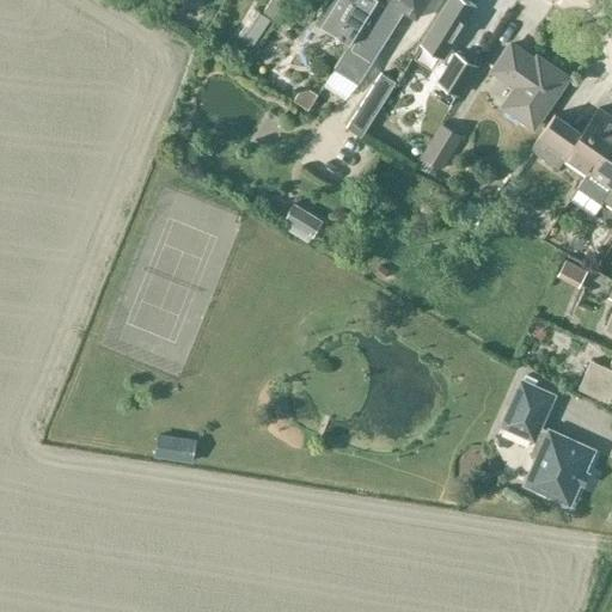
[(270,0),(262,13),(270,18),(274,20),(287,0),(270,0)]
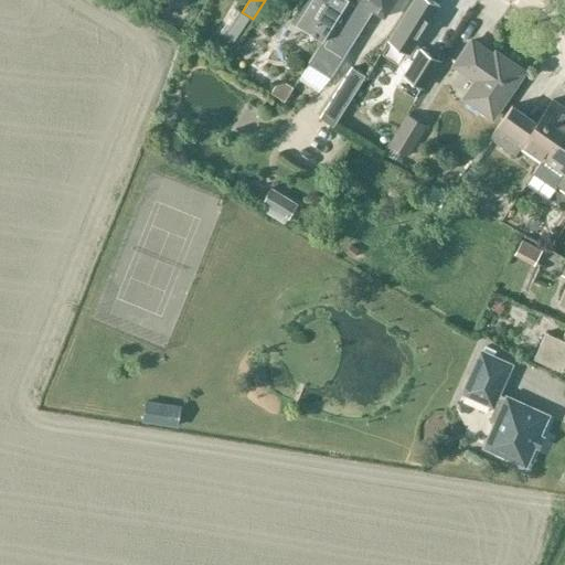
[(323,39),(349,0),(310,0),(297,22),(309,30),(311,38),(318,35),(323,39)]
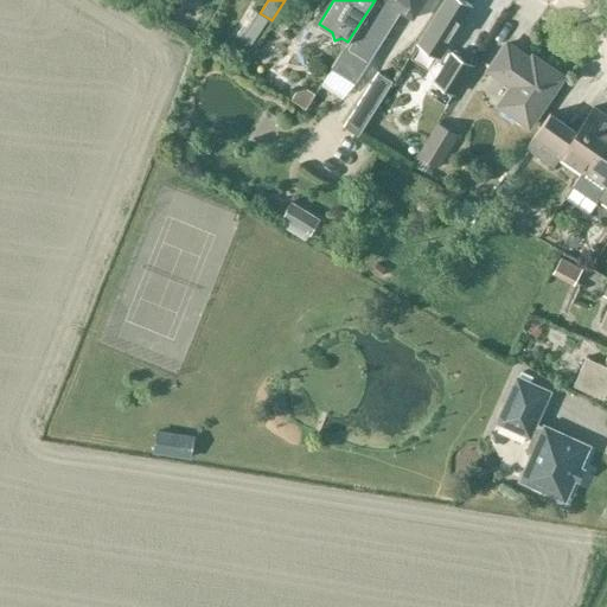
[(375,0),(347,42),(332,66),(357,82),(400,11),(414,19),(425,0),(375,0)]
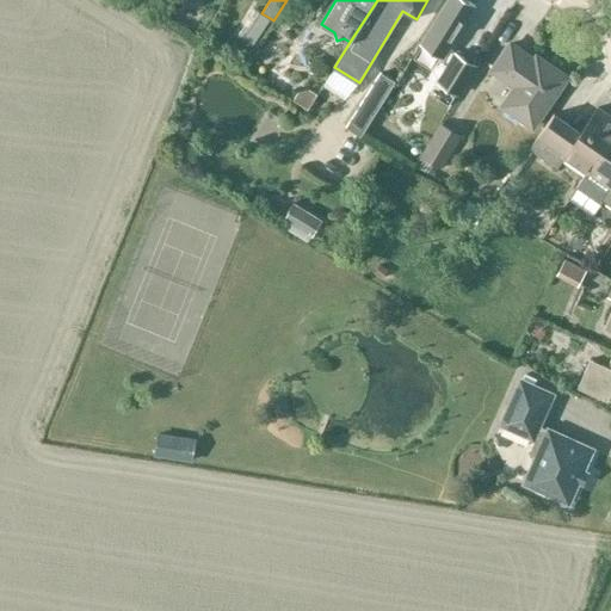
[(461,94),(480,67),(449,47),(476,5),(468,0),(451,0),(424,43),(452,62),(440,81),(461,94)]
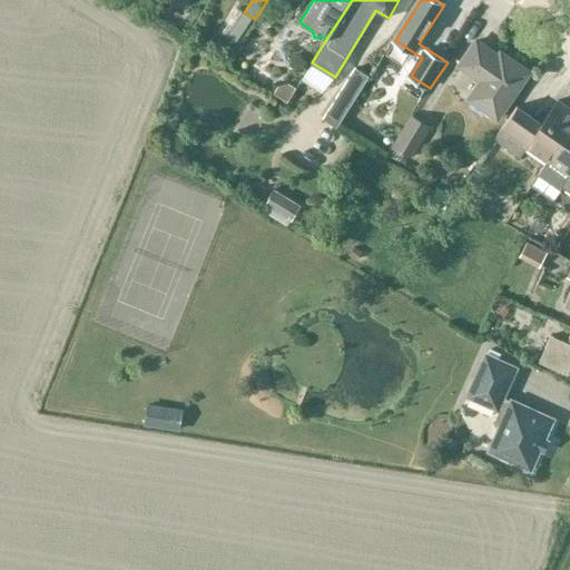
[(244,12),(242,11),(226,36),(235,41),(252,17),(244,12)]
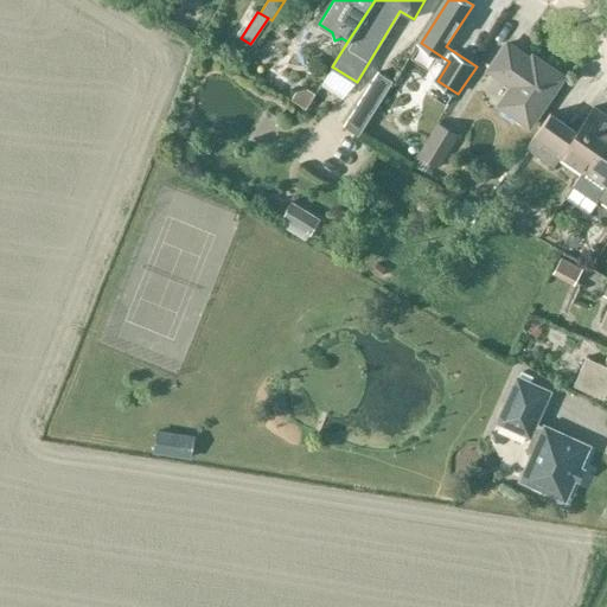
[(531,126),(566,76),(535,55),(532,58),(509,43),(490,70),(513,85),(500,104),(531,126)]
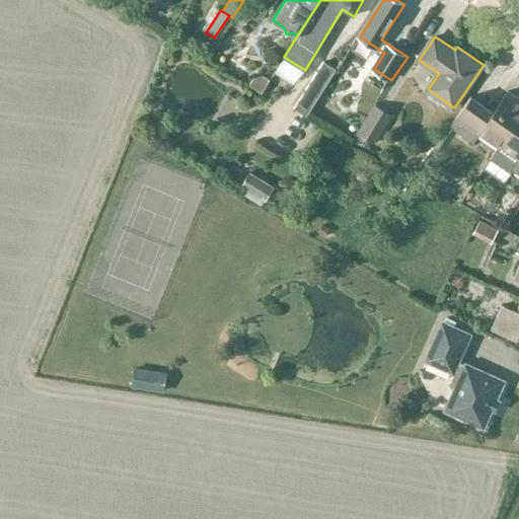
[(307,117),(336,70),(323,63),(294,108),(307,117)]
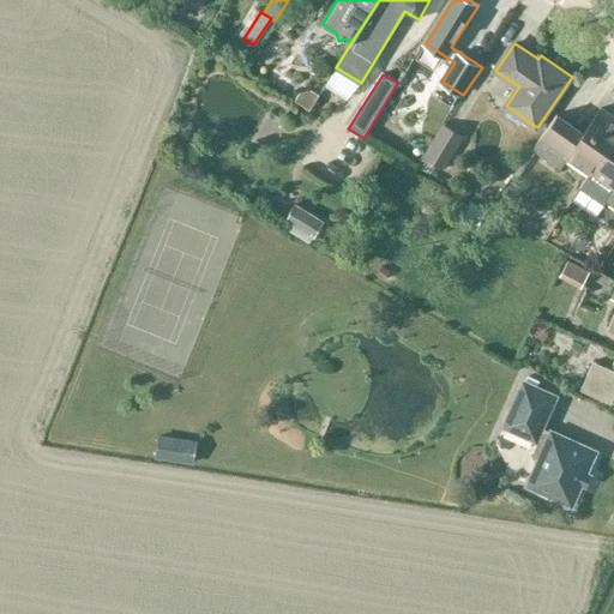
[(591,170),(613,139),(613,115),(601,107),(584,131),(559,113),(534,148),(563,169),(570,161),(588,174),(591,170)]
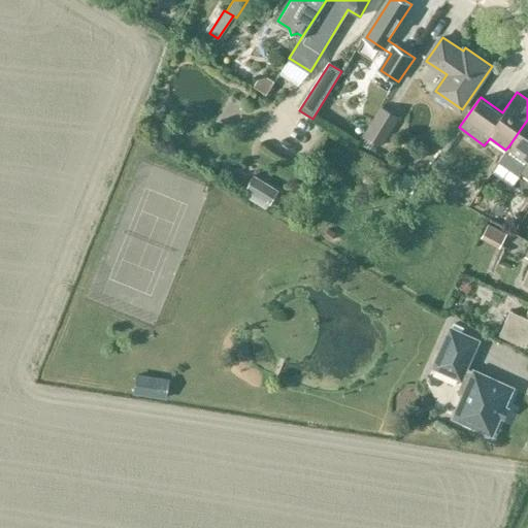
[(398,117),(382,106),(364,134),(364,135),(360,142),(375,153),(380,144),(381,145),(398,117)]
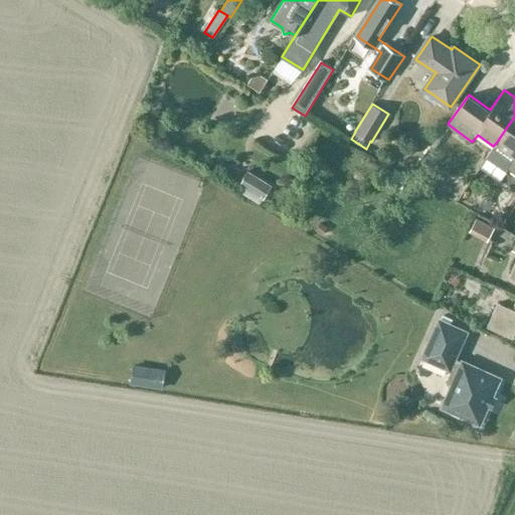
[(514,117),(496,143),(493,146),(494,146),(486,158),(506,172),(509,168),(514,172),(514,117)]
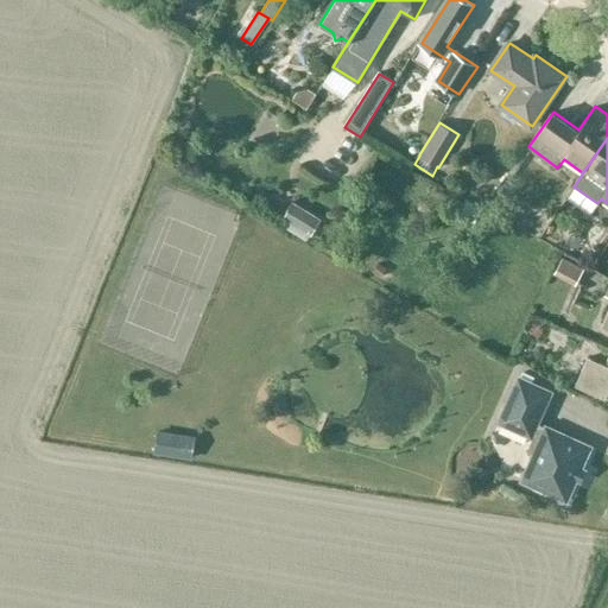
[(308,238),(317,221),(287,204),(278,221),(308,238)]
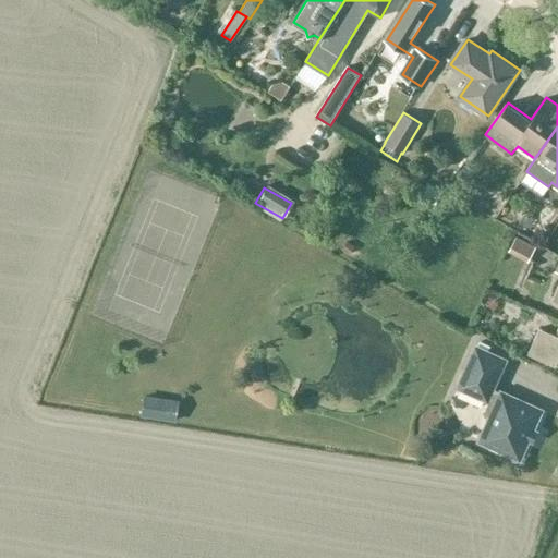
[(540,253),(546,238),(525,229),(519,243),(540,253)]
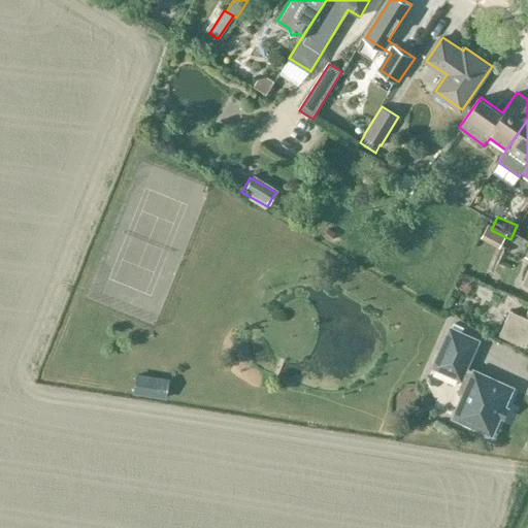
[(527,318),(512,310),(501,334),(527,344),(527,340),(527,318)]
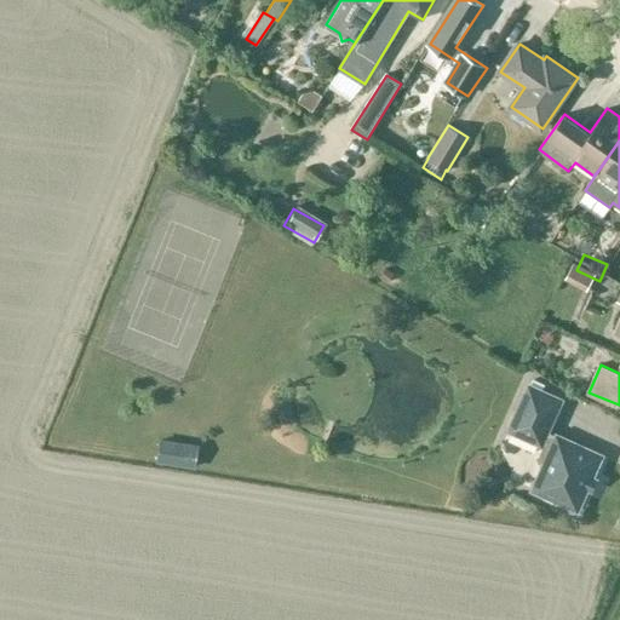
[(564,503),(578,507),(602,455),(558,436),(546,431),(561,400),(530,385),(511,429),(546,445),(540,455),(543,459),(546,461),(534,488),(547,494),(546,497),(563,504),(564,503)]
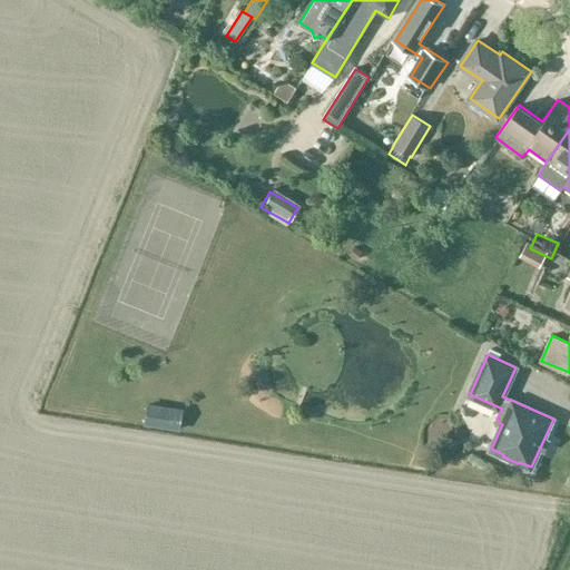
[(184,409),(147,403),(144,425),(180,431),(184,409)]
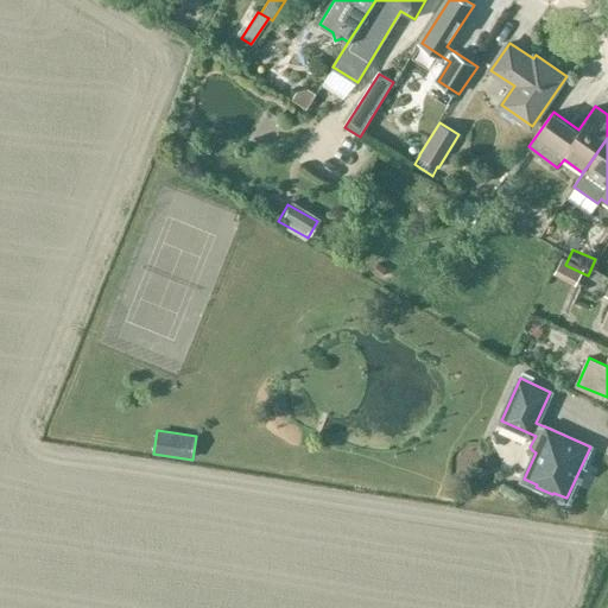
[(593,493),(607,499),(607,483),(597,480),(593,493)]
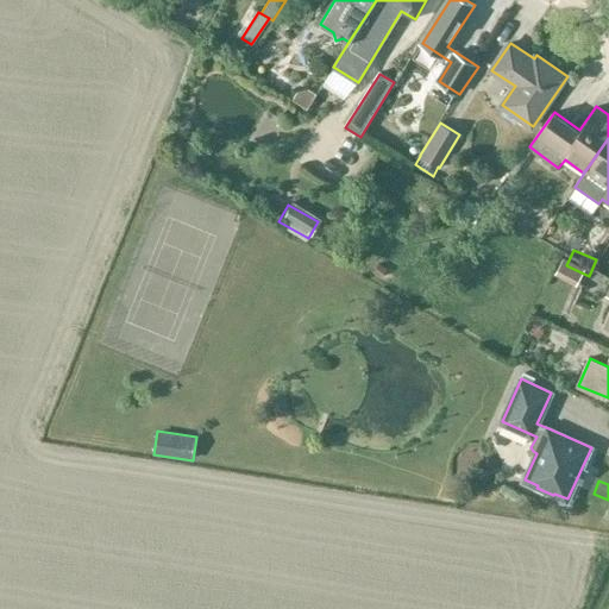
All buildings are outlined.
